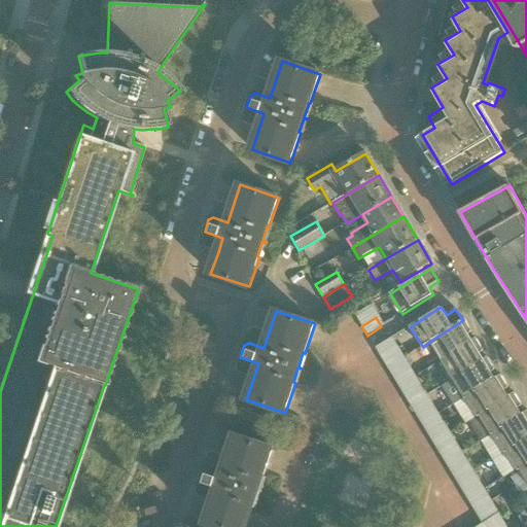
[(472,331),(464,319),(463,320),(429,342),(442,360),(472,340),(468,334),(472,331)]
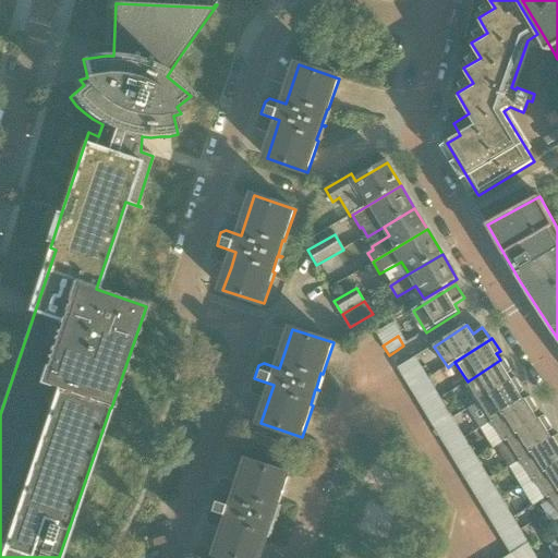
[(512,371),(504,358),(500,360),(468,381),(481,401),(513,380),(509,374),(512,371)]
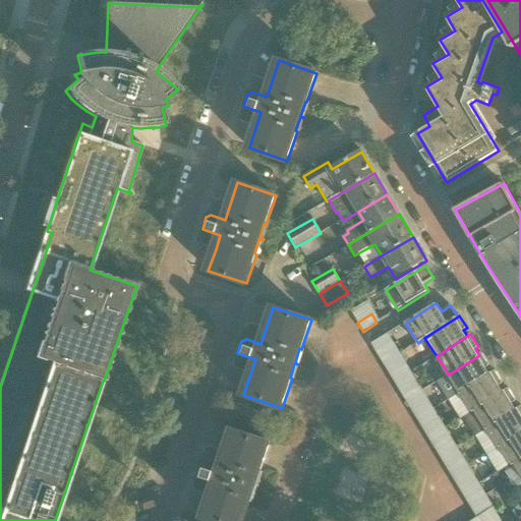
[(370,344),(377,353),(390,345),(385,335),(370,344)]
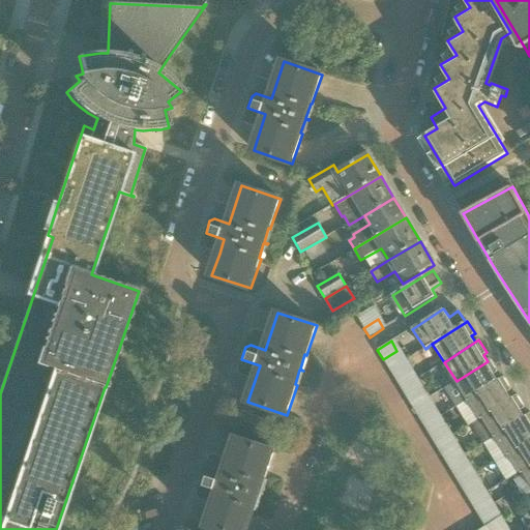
[(499,372),(491,359),(488,361),(457,381),(469,401),(470,400),(499,381),(495,374),(499,372)]
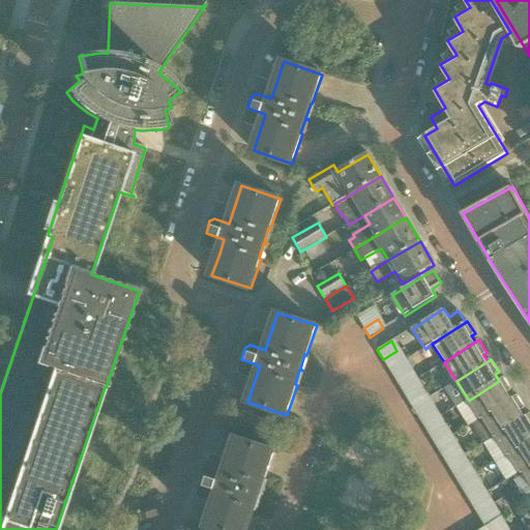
[(401,389),(415,380),(410,372),(395,380),(401,389)]
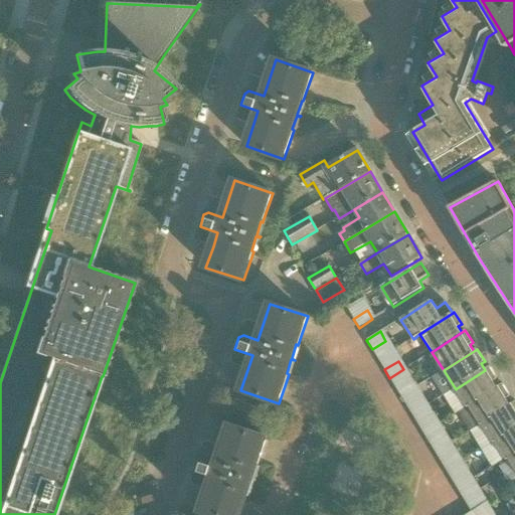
[(498,378),(490,367),(485,370),(457,388),(468,406),(469,405),(498,387),(494,381),(498,378)]
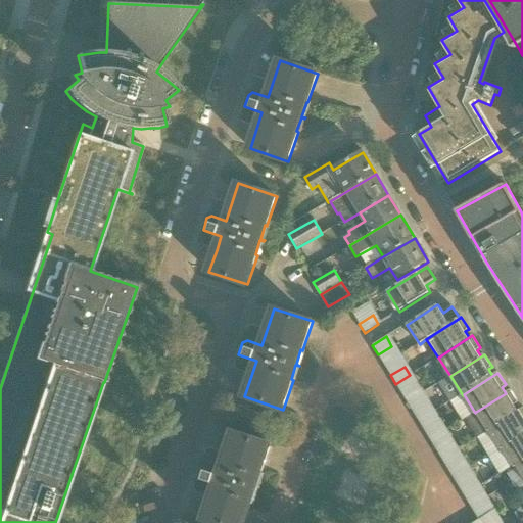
[(395,384),(400,392),(415,383),(410,375),(395,384)]
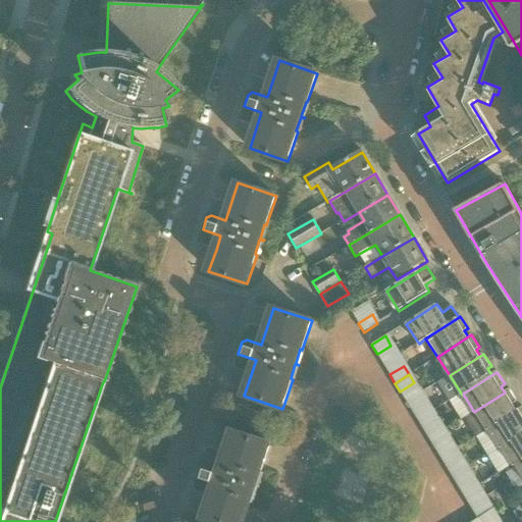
[(517,402),(510,389),(505,393),(475,411),(487,430),(488,429),(518,410),(514,404),(517,402)]
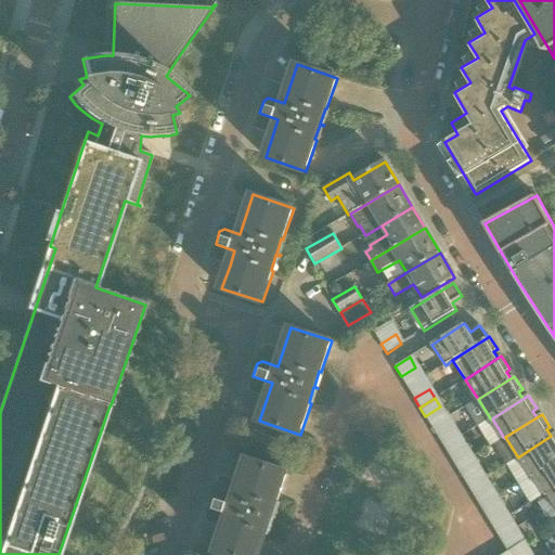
[(444,448),(460,438),(453,429),(439,438),(444,448)]
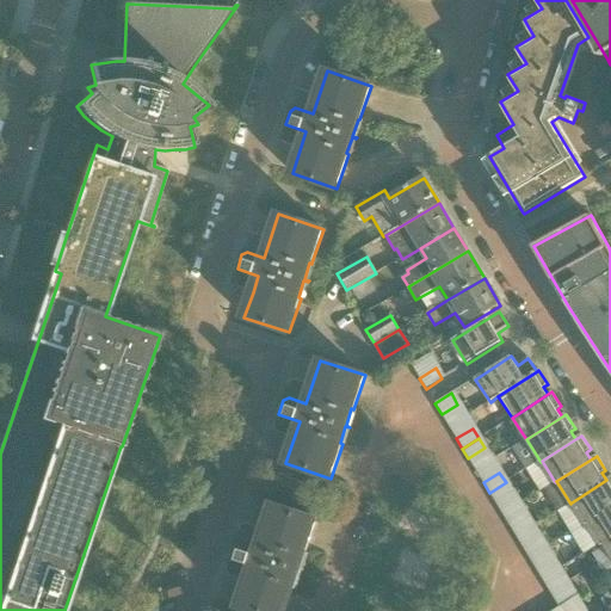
[(610,476),(606,480),(572,503),(586,524),(587,523),(610,507),(610,476)]
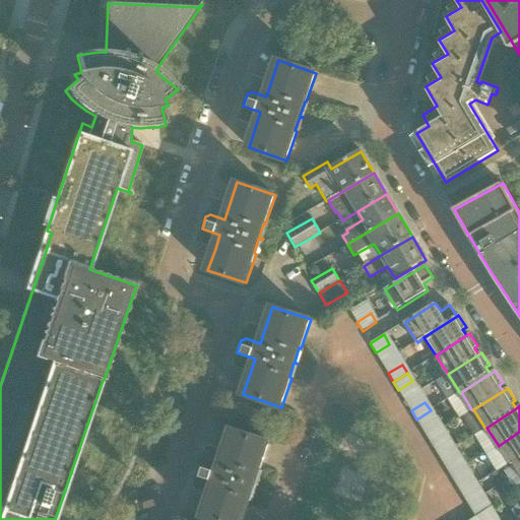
[(416,419),(421,428),(436,418),(431,410),(416,419)]
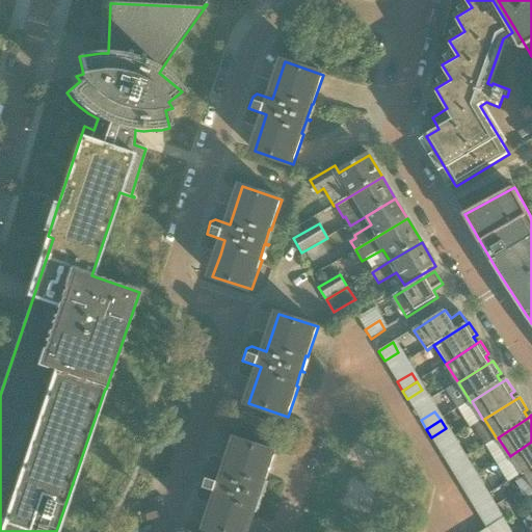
[(217,531),(248,531),(256,511),(255,511),(259,497),(263,498),(263,497),(259,496),(264,481),(266,482),(276,452),(237,439),(224,477),(210,472),(205,474),(201,486),(219,493),(207,529),(217,531)]
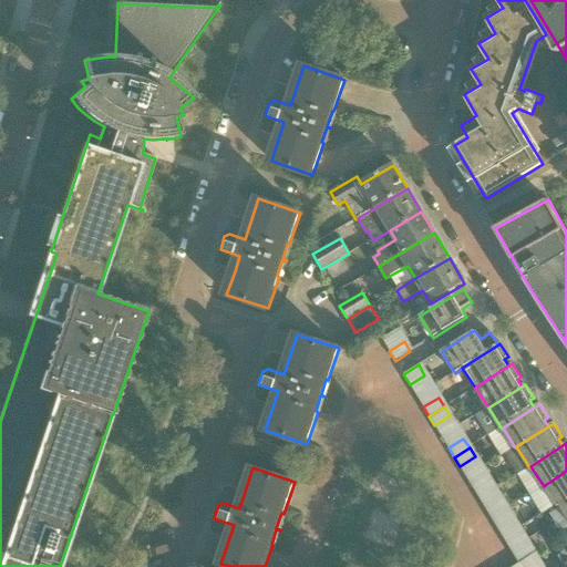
[(566,471),(545,485),(558,505),(559,505),(566,500),(566,471)]
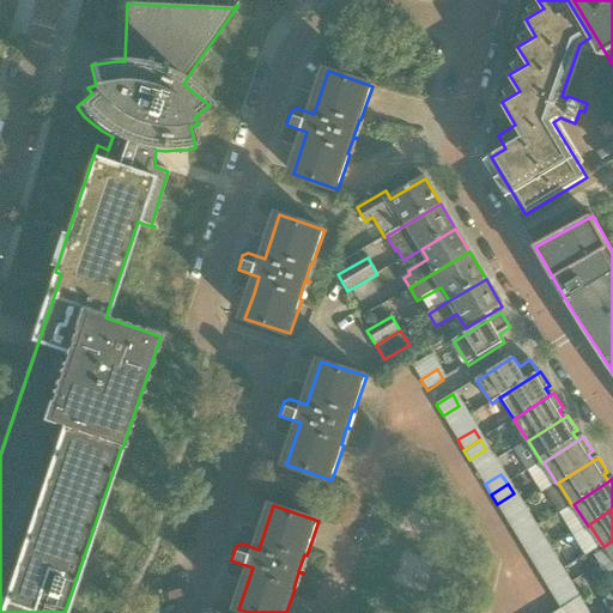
[(517,538),(534,528),(528,519),(511,528),(517,538)]
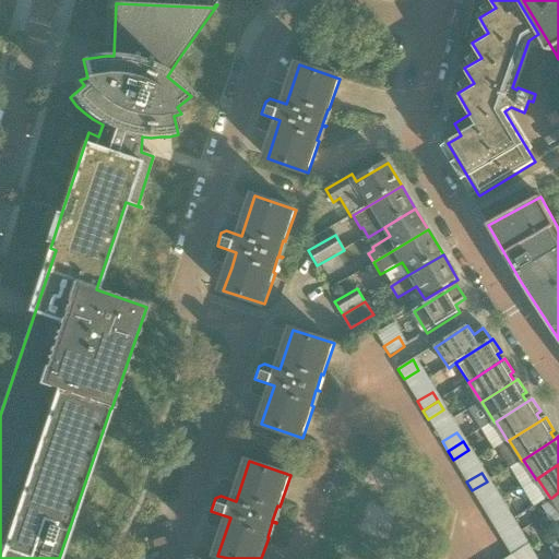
[(472,490),(477,500),(492,490),(487,482),(472,490)]
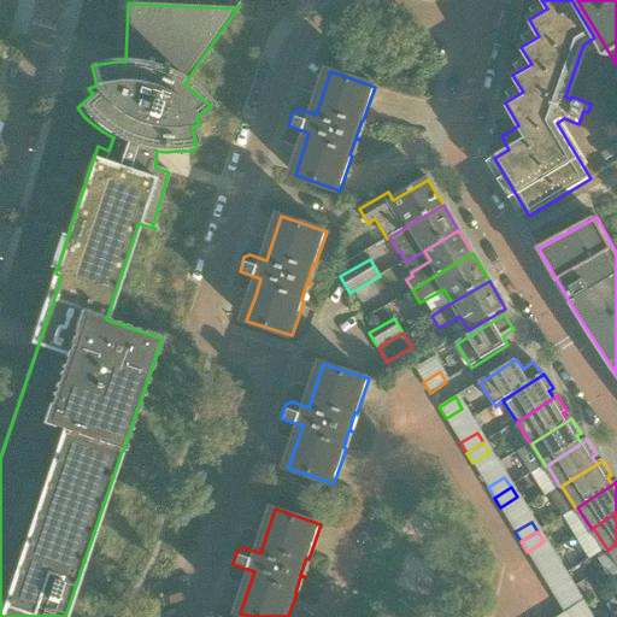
[(542,576),(548,586),(565,576),(558,565),(542,576)]
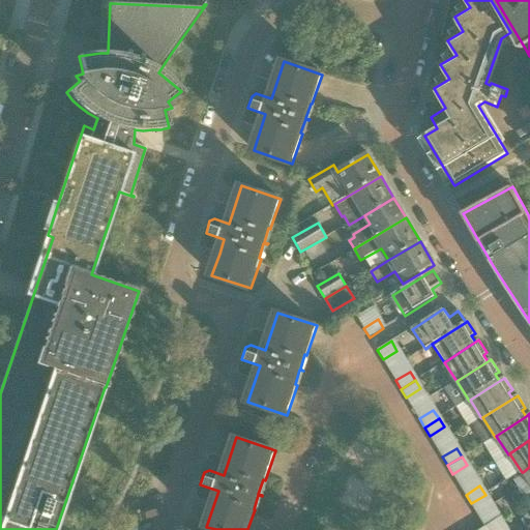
[(499,529),(509,529),(501,516),(494,521),(499,529)]
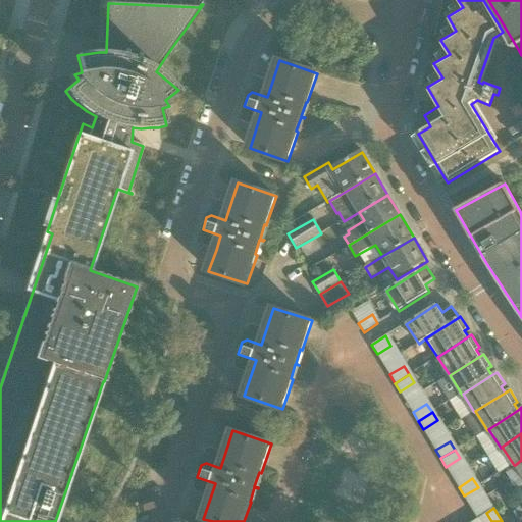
[(478,521),(491,521),(486,513),(477,519),(478,521)]
